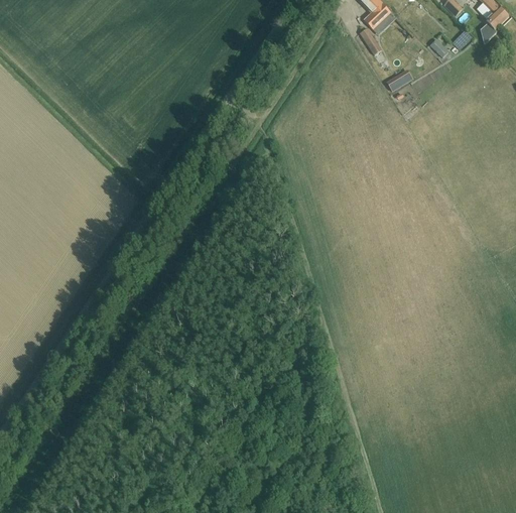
[(444,4),(457,15),(462,9),(453,0),(448,0),(444,4)]
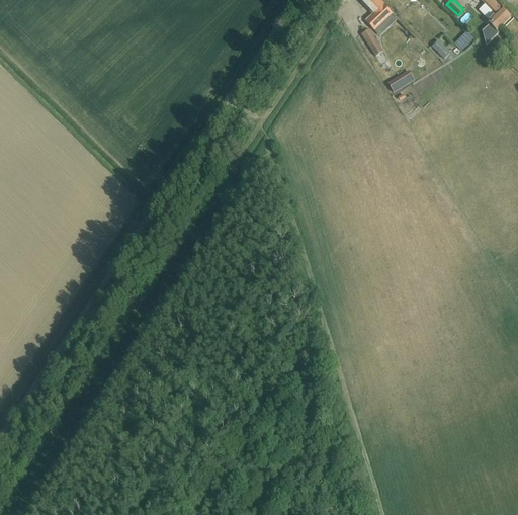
[(490,19),(488,20),(497,30),(511,16),(495,0),(482,0),(485,3),(480,9),(490,19)]
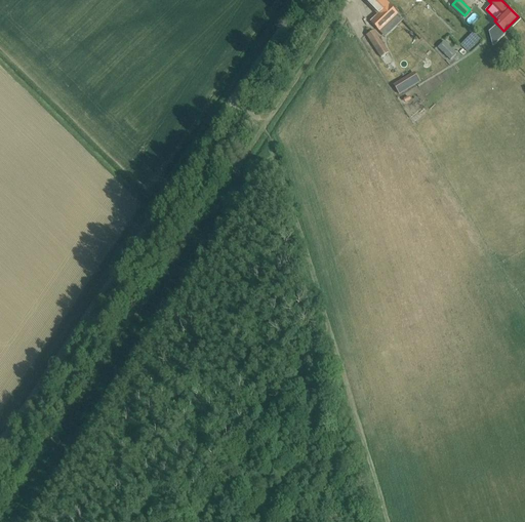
[(389,3),(371,21),(379,30),(398,12),(389,3)]
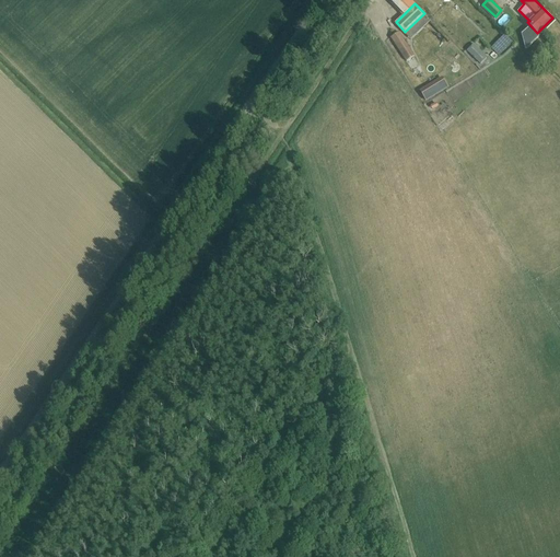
[(512,26),(520,20),(508,7),(500,13),(512,26)]
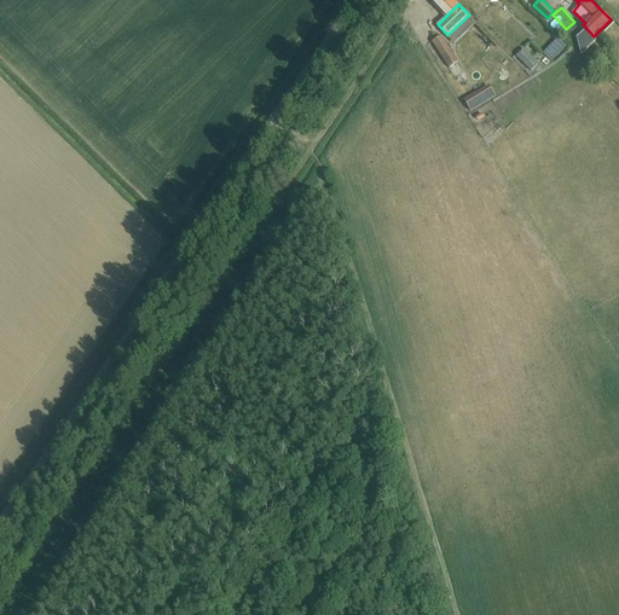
[(544,48),(554,57),(568,41),(560,33),(544,48)]
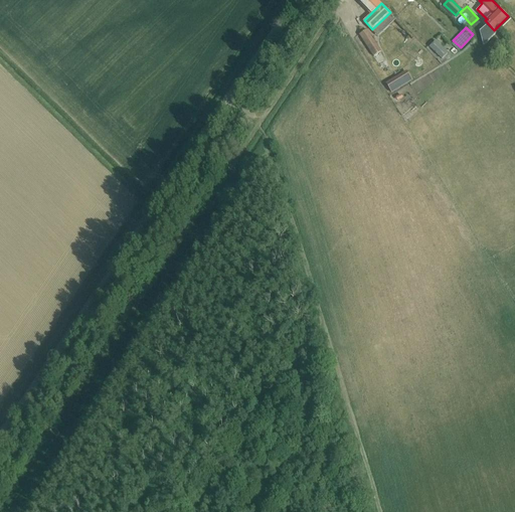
[(479,39),(488,35),(484,27),(475,31),(479,39)]
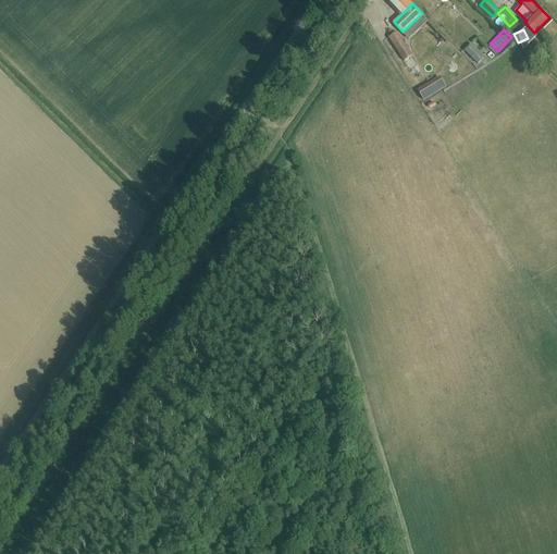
[(397,31),(390,36),(406,59),(413,53),(397,31)]
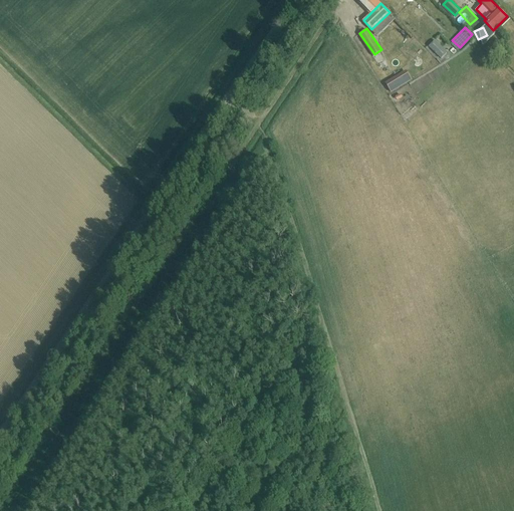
[(442,57),(451,49),(438,35),(430,43),(442,57)]
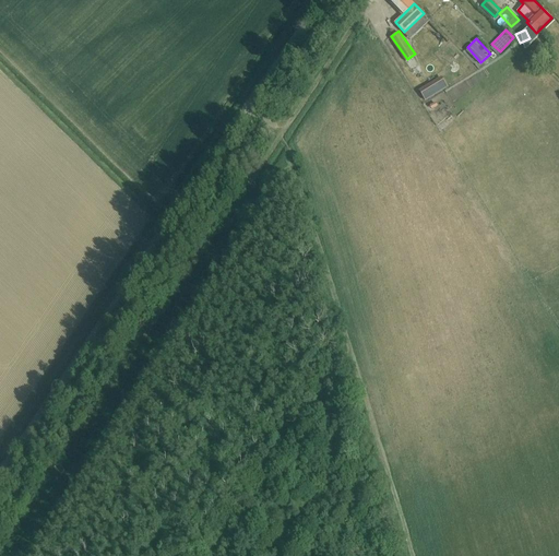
[(443,72),(421,85),(429,96),(451,83),(443,72)]
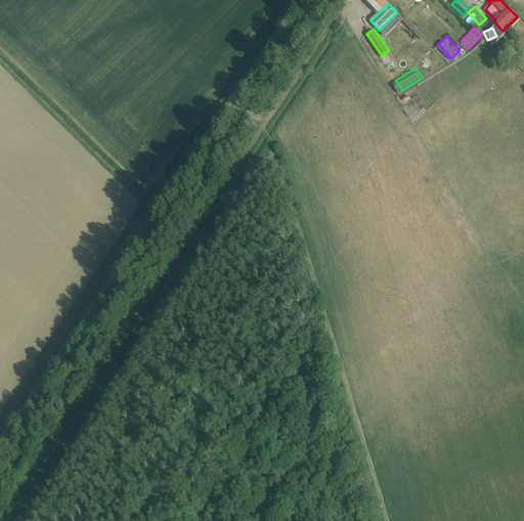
All buildings are outlined.
